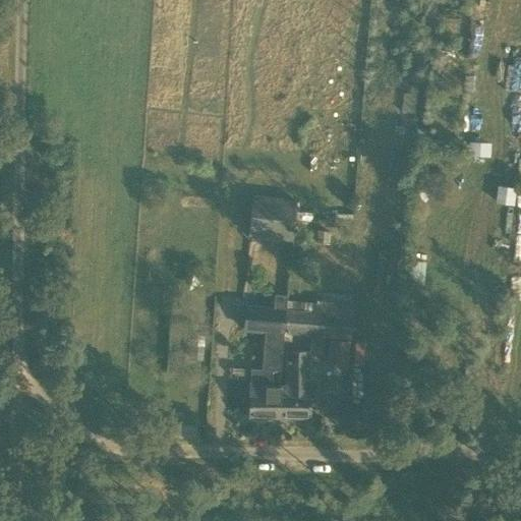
[(404,109),(414,110),(416,93),(405,92),(404,109)]
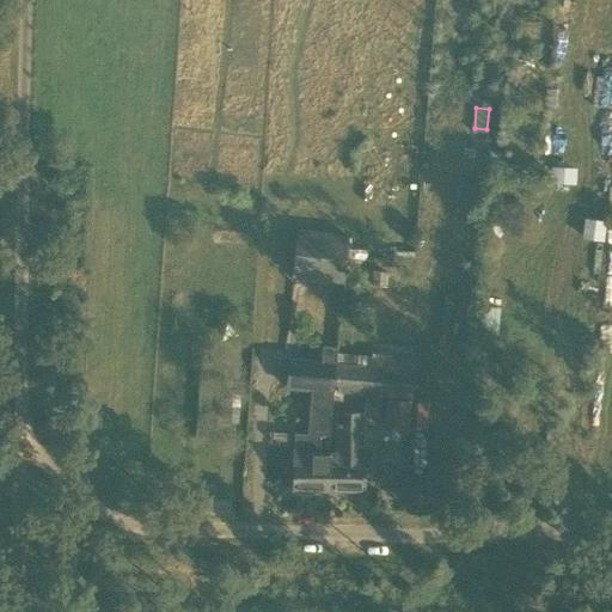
[(603,239),(605,220),(586,218),(583,236),(603,239)]
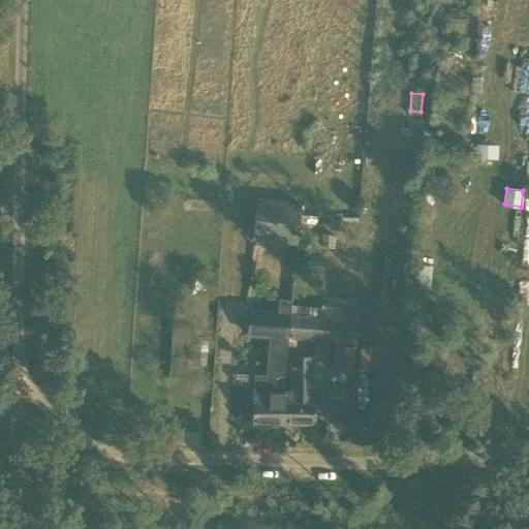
[(301,204),(256,198),(251,241),(297,246),(301,204)]
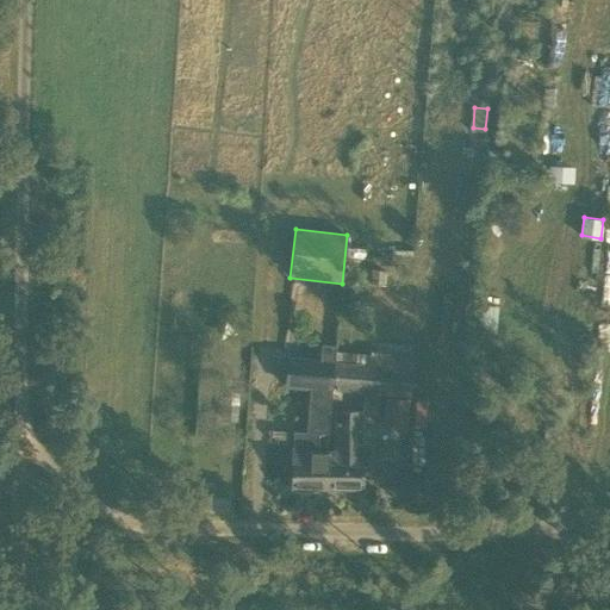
[(348,249),(347,260),(366,260),(366,249),(348,249)]
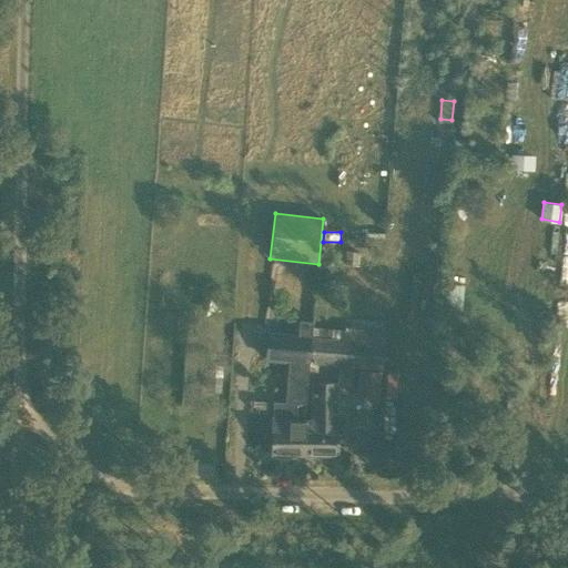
[(310,363),(312,338),(313,327),(313,323),(300,321),(297,337),(269,335),(266,359),(288,362),(285,403),(273,403),(273,456),(304,456),(304,423),(296,423),(296,404),(306,404),(310,363)]
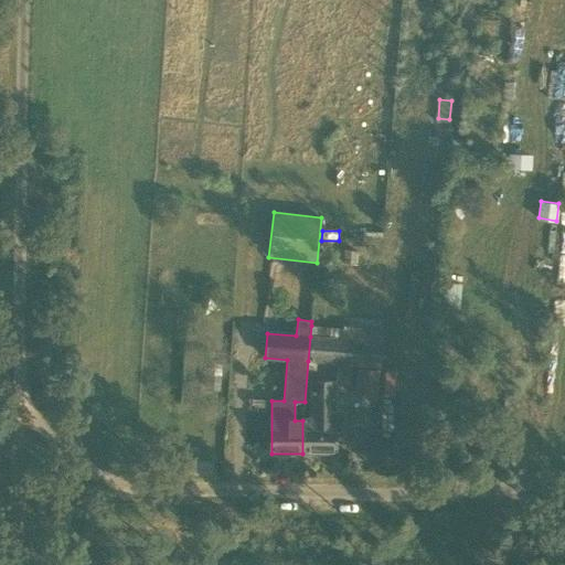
[(310,337),(308,361),(316,362),(336,364),(352,365),(379,368),(381,343),(310,337)]
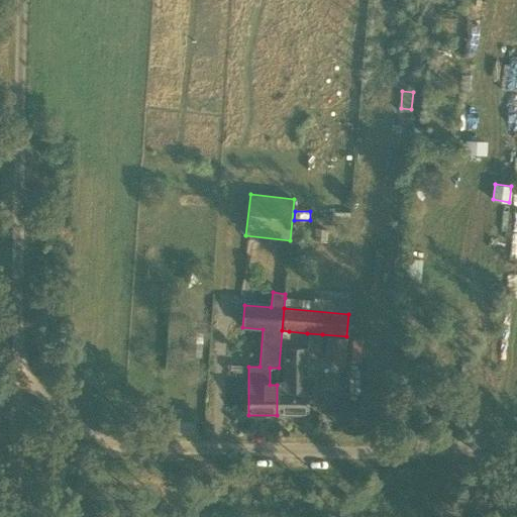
[(306,380),(306,352),(306,348),(283,347),(283,382),(277,382),(277,385),(277,415),(307,416),(307,380),(306,380)]
